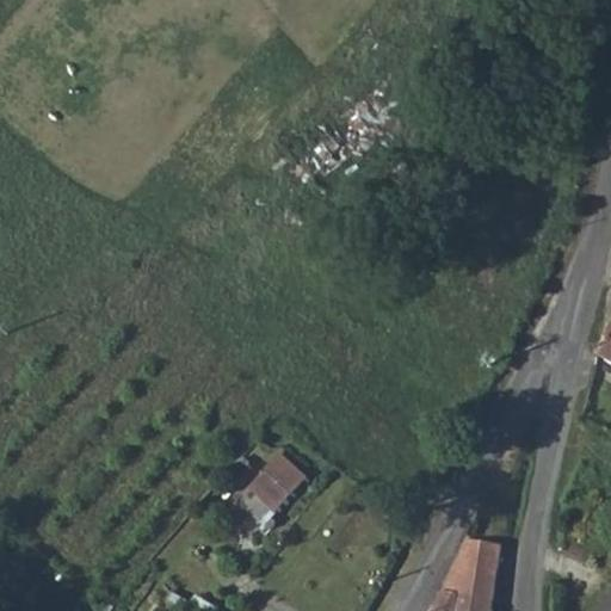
[(325,93),(279,130),(318,176),(363,139),(325,93)]
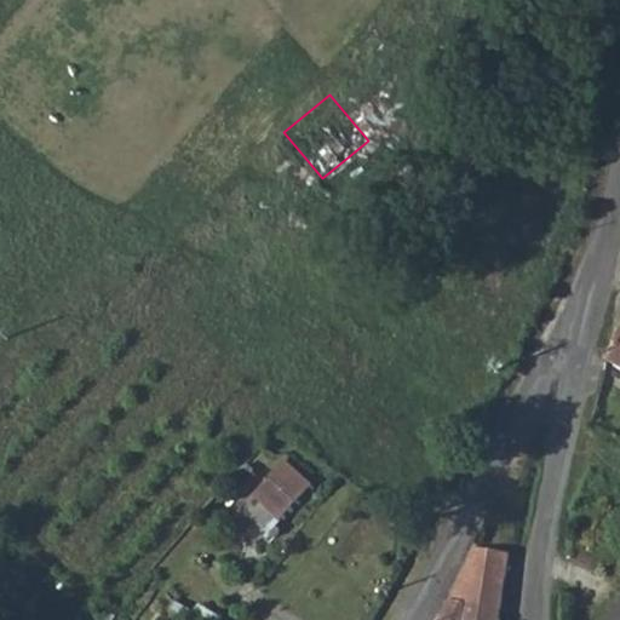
[(619,334),(607,359),(619,366),(619,334)]
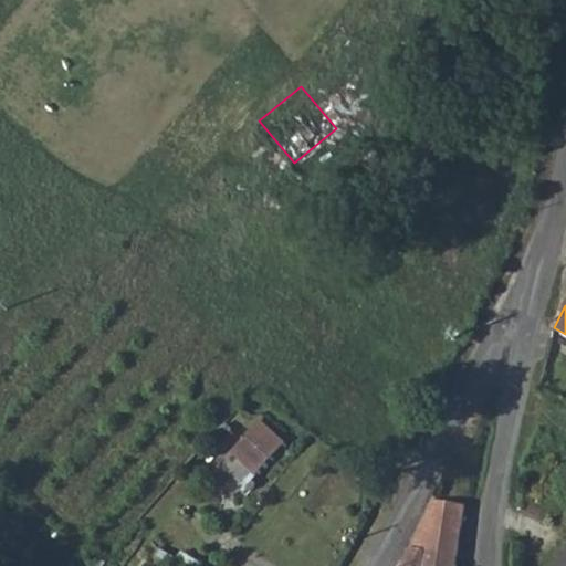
[(261,420),(233,451),(255,471),(283,440),(261,420)]
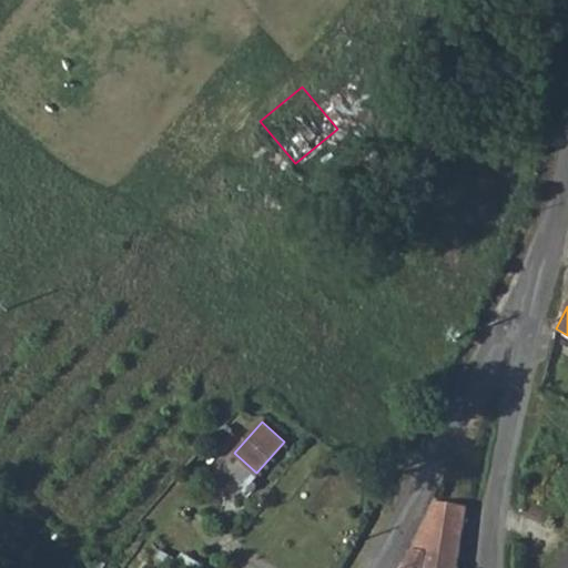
[(434,503),(398,567),(456,567),(465,507),(434,503)]
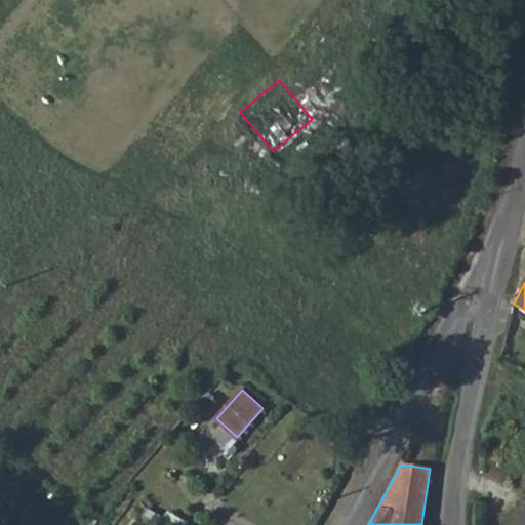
[(524,524),(524,510),(514,524),(524,524)]
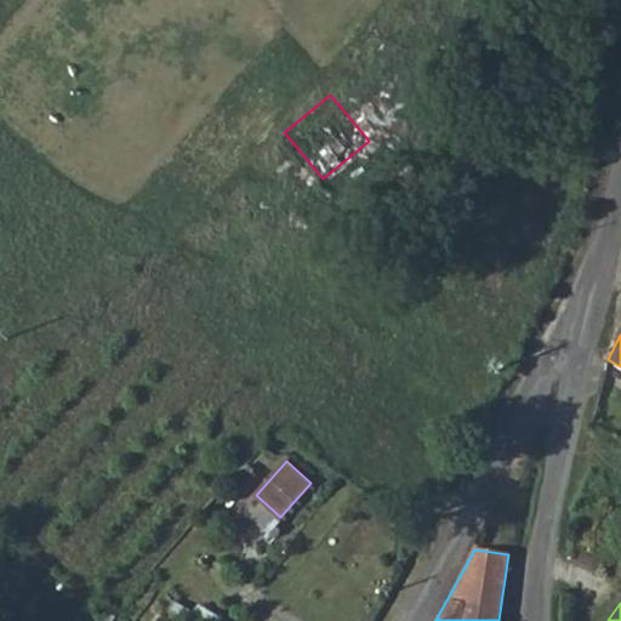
All buildings are outlined.
